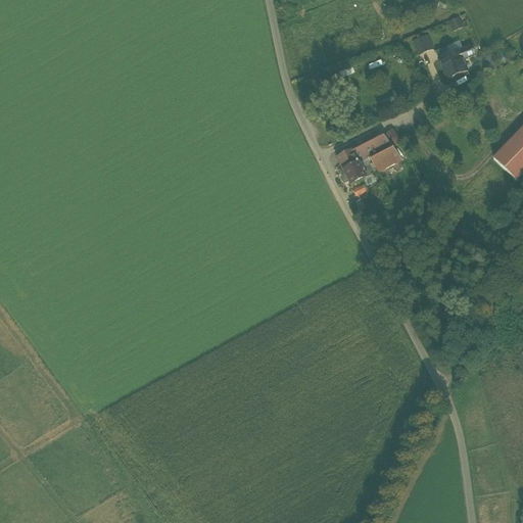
[(459,18),(448,22),(453,33),(463,29),(459,18)]
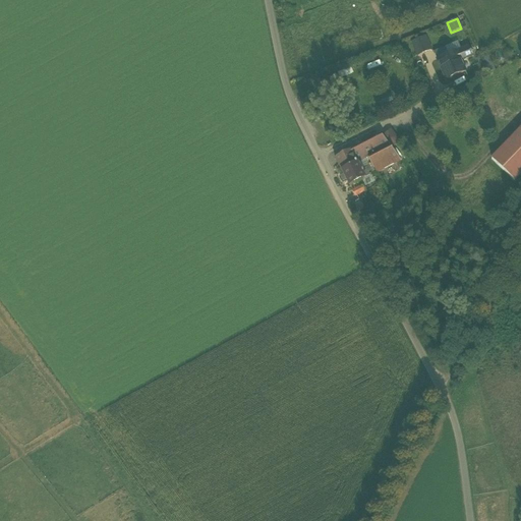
[(413,43),(418,55),(431,50),(425,38),(413,43)]
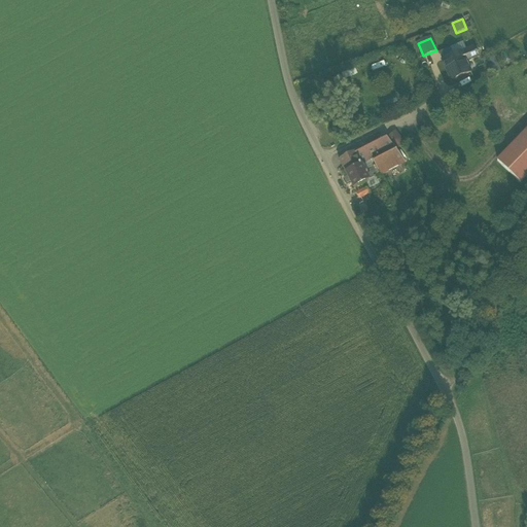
[(451,48),(454,55),(462,51),(466,49),(463,42),(451,48)]
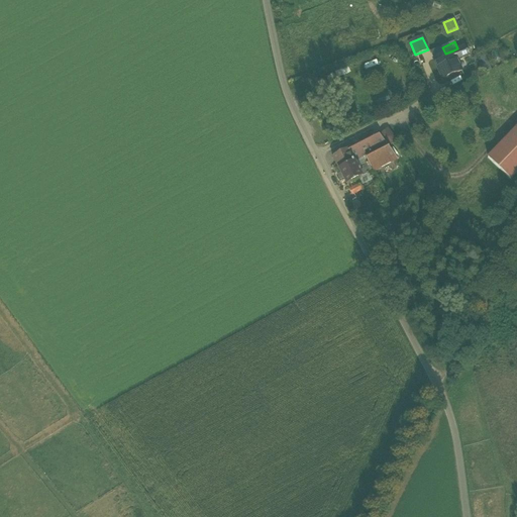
[(453,50),(457,61),(470,56),(466,45),(457,48),(453,50)]
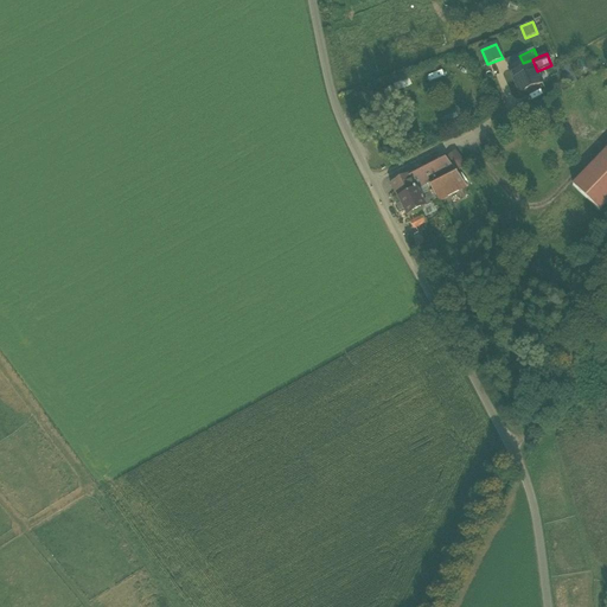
[(506,61),(510,69),(523,63),(519,56),(506,61)]
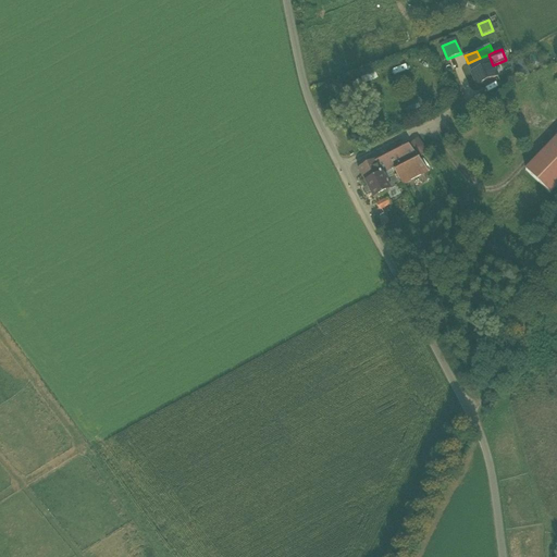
[(467,63),(477,85),(498,76),(493,65),(489,54),(480,58),(468,63),(467,63)]
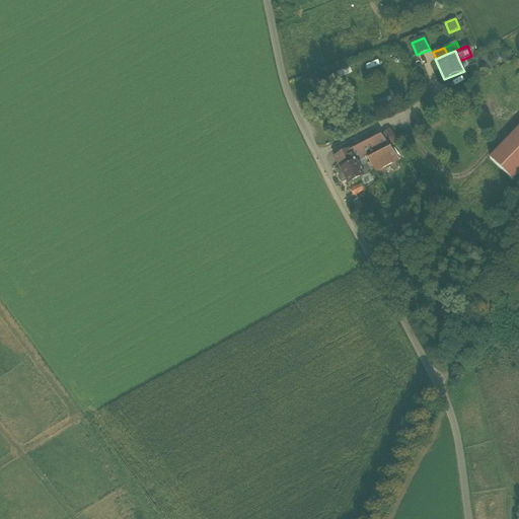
[(487,56),(482,58),(488,72),(494,69),(487,56)]
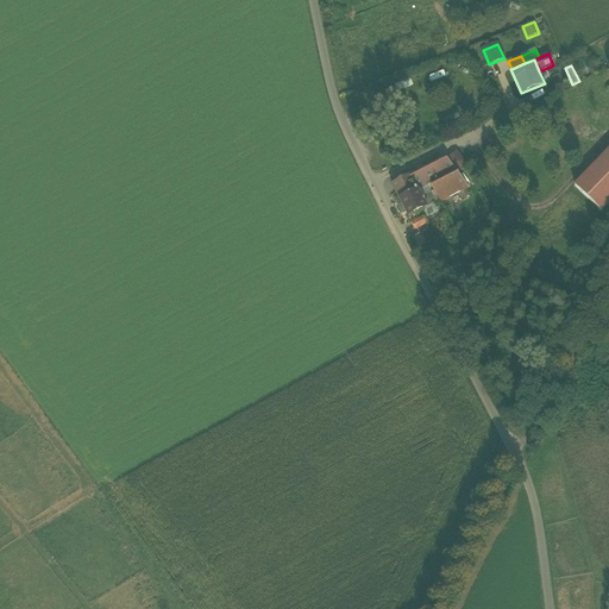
[(456,110),(443,114),(447,125),(459,119),(456,110)]
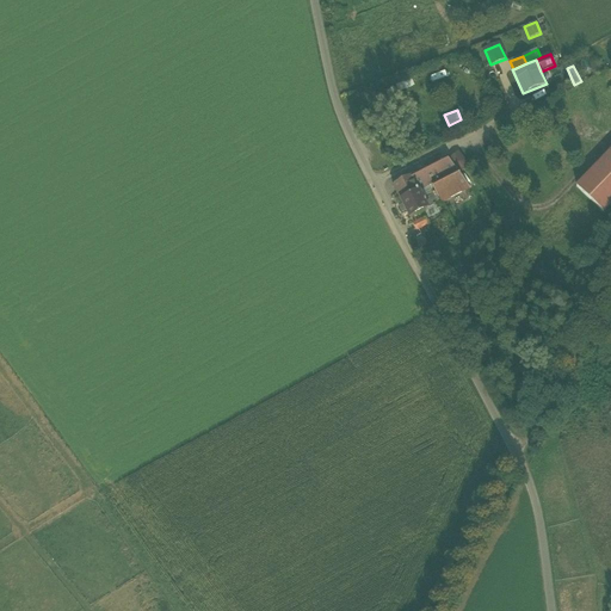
[(610,150),(576,186),(603,213),(610,203),(610,150)]
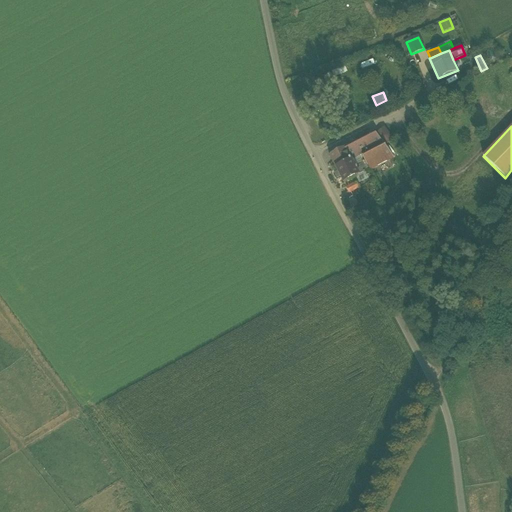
[(384,127),(376,133),(383,143),(385,145),(393,138),(384,127)]
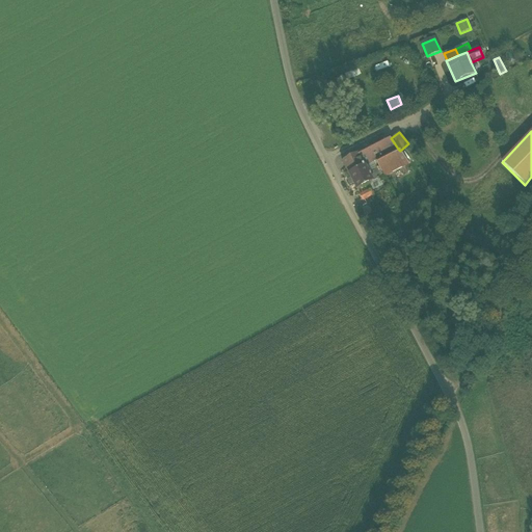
[(376,160),(376,161),(398,149),(391,138),(390,137),(342,161),(349,175),(366,166),(373,162),(376,160)]
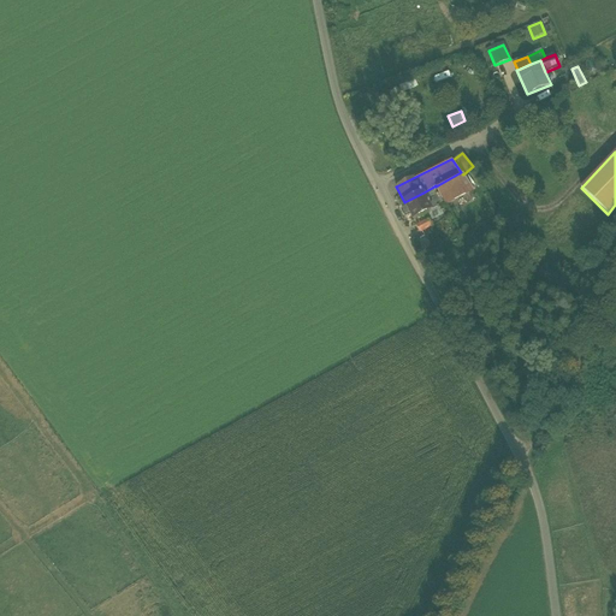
[(463,175),(461,172),(436,187),(442,199),(443,199),(445,203),(474,189),(463,175)]
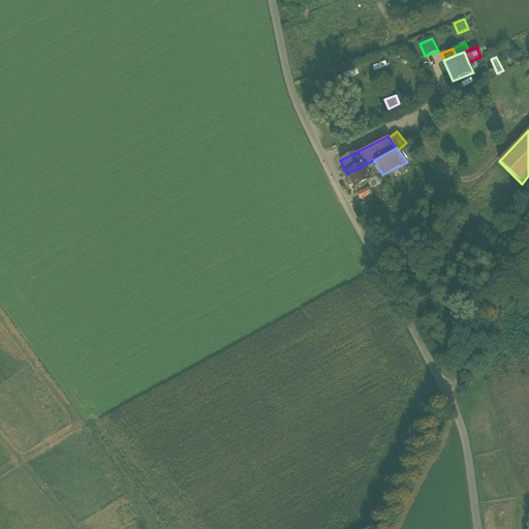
[(377,178),(379,177),(371,161),(364,165),(371,181),(377,178)]
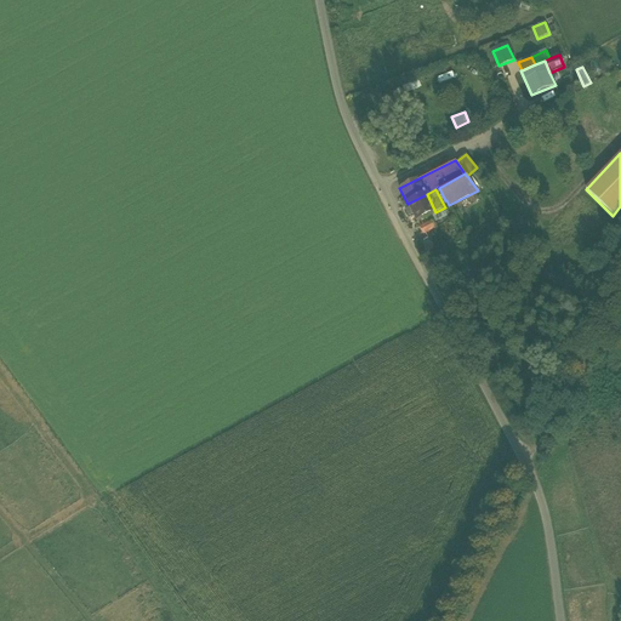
[(436,212),(427,194),(408,204),(410,209),(412,214),(416,222),(432,214),(436,212)]
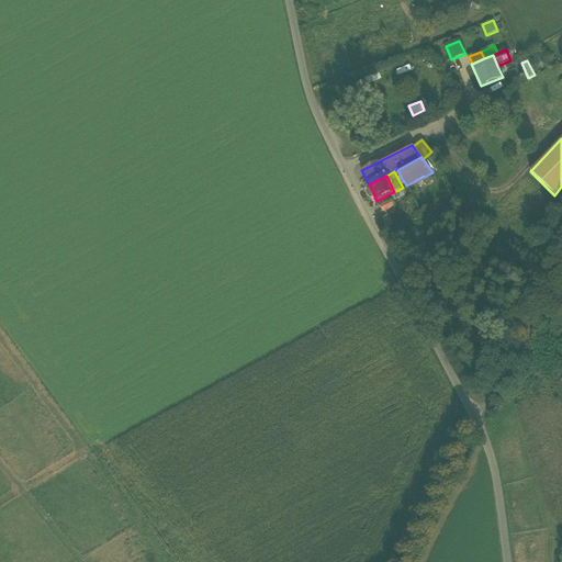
[(405,197),(401,189),(394,192),(391,193),(394,202),(405,197)]
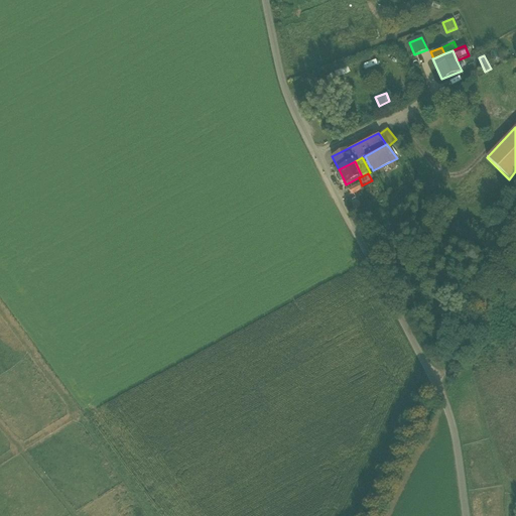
[(349,188),(352,195),(362,189),(359,183),(349,188)]
